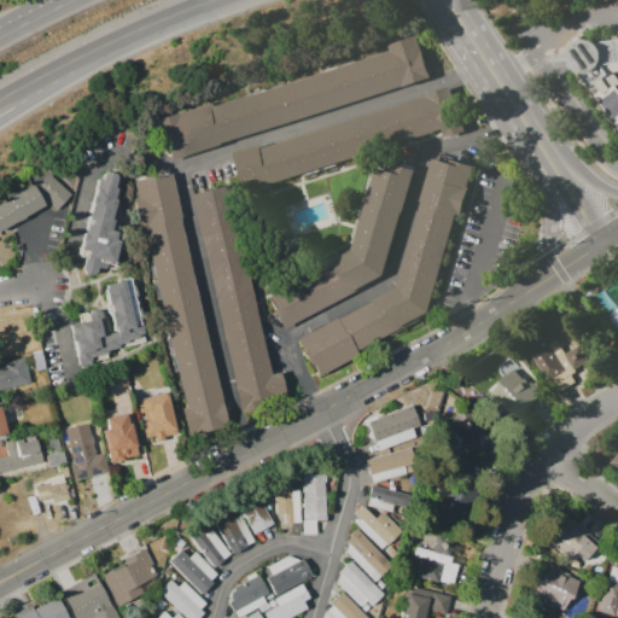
[(150,121),(179,111),(179,114),(210,103),(211,108),(388,51),(386,45),(415,35),(429,77),(343,105),(343,104),(222,143),(222,144),(170,161),(163,138),(156,140),(150,121)]
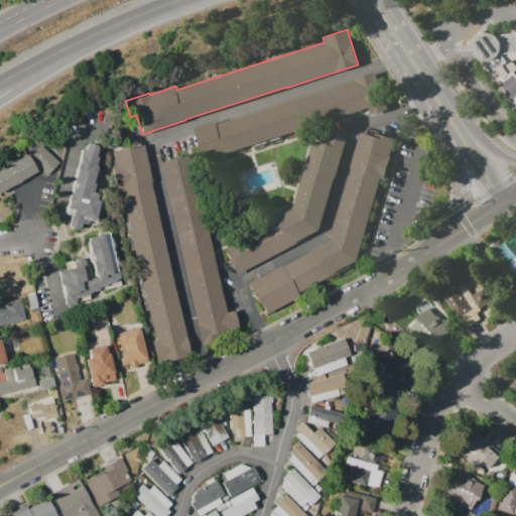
[(498,34),(515,32),(515,58),(510,59),(515,68),(515,109),(482,61),(485,60),(481,58),(477,55),(474,50),(474,44),(476,39),(480,35),(485,33),(490,33),(495,34),(499,38),(498,34)]
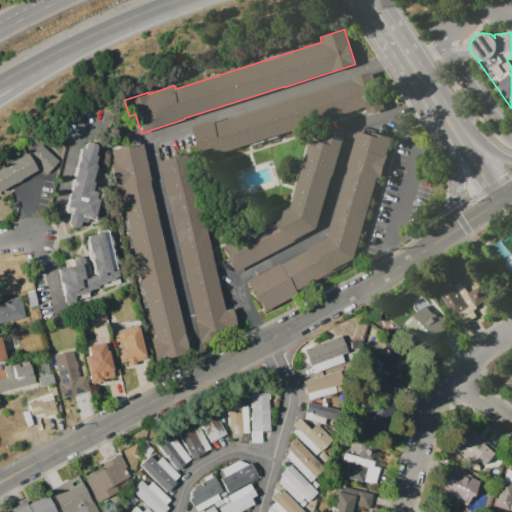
[(193,126),(214,120),(215,123),(351,79),(351,78),(371,72),(375,85),(377,85),(384,108),(366,114),(364,107),(221,153),(222,156),(204,161),(193,126)]
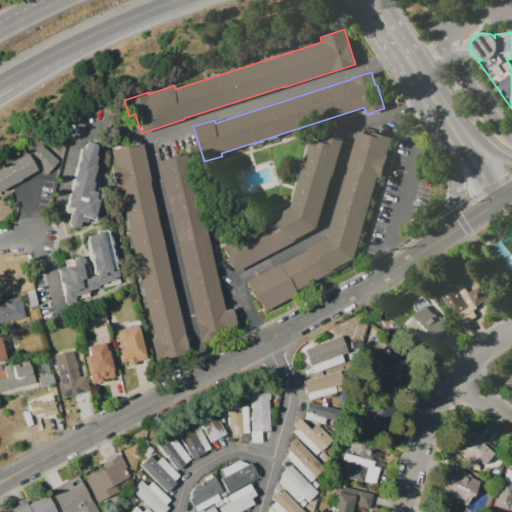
[(355,260),(323,277),(322,276),(294,291),(296,294),(262,312),(245,280),(278,263),(278,265),(328,238),(349,167),(348,166),(358,131),(372,135),(372,132),(387,136),(387,139),(392,140),(382,176),(379,175),(355,260)]
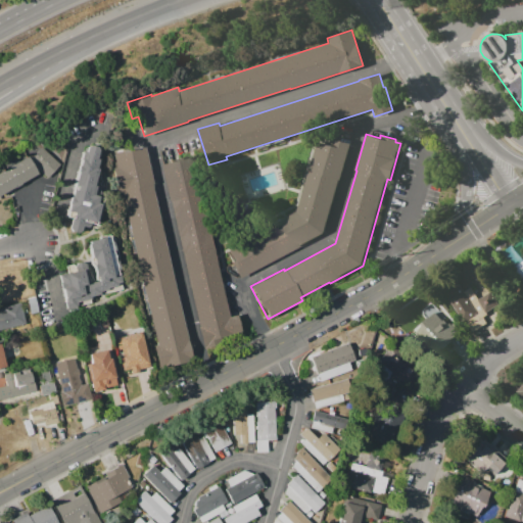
[(297,211),(319,141),(327,144),(329,137),(350,143),(324,232),(239,277),(231,263),(233,260),(227,249),(297,211)]
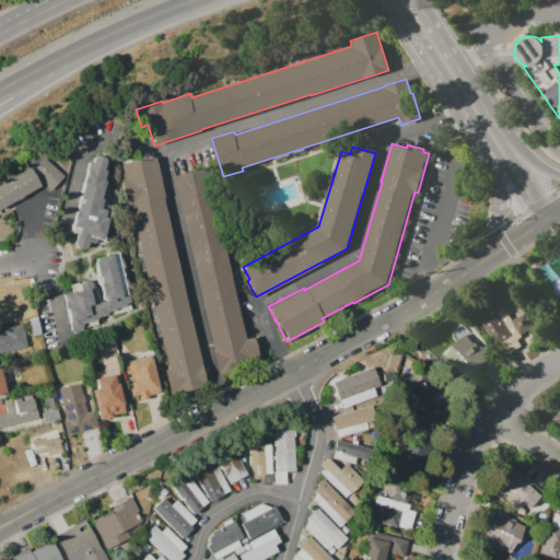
[(104,182),(105,182),(108,194),(108,195),(107,196),(111,195),(112,199),(111,200),(107,212),(109,212),(108,217),(112,218),(109,226),(106,226),(103,241),(97,238),(96,244),(89,242),(88,247),(83,248),(77,247),(74,244),(78,233),(71,232),(74,219),(73,219),(76,210),(77,211),(83,184),(82,184),(83,176),(84,177),(86,170),(89,170),(92,156),(96,155),(102,156),(104,160),(107,161),(105,170),(103,181),(104,181),(104,182)]
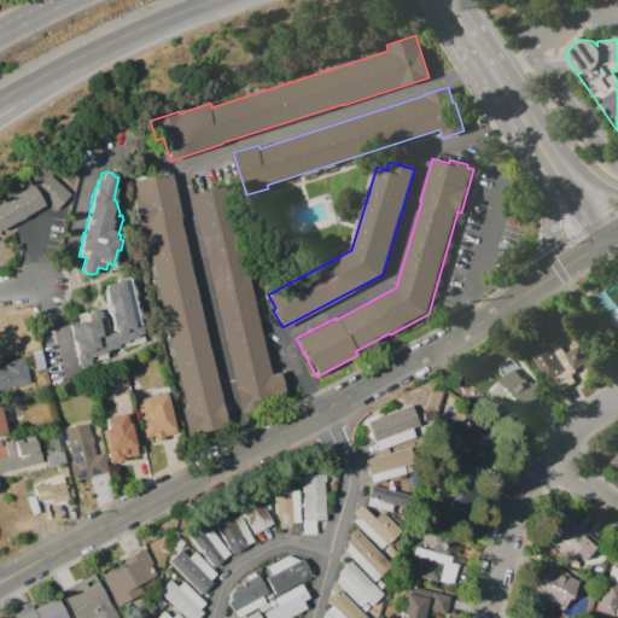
[(47,203),(0,231),(0,203),(33,185),(35,188),(48,174),(71,194),(56,210),(47,203)]
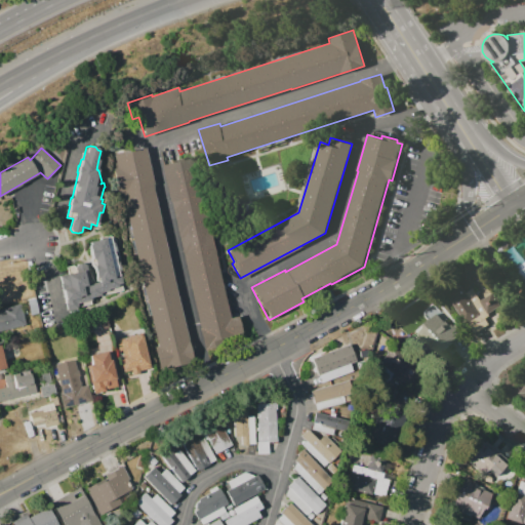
[(160,370),(154,348),(158,347),(122,195),(118,196),(112,169),(116,168),(113,155),(145,148),(153,185),(152,186),(194,363),(160,370)]
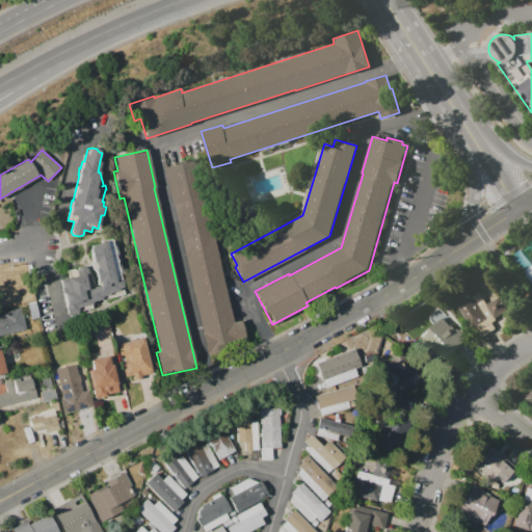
[(163,167),(194,160),(233,322),(240,321),(246,345),(207,354),(202,333),(203,333),(173,204),(171,205),(163,167)]
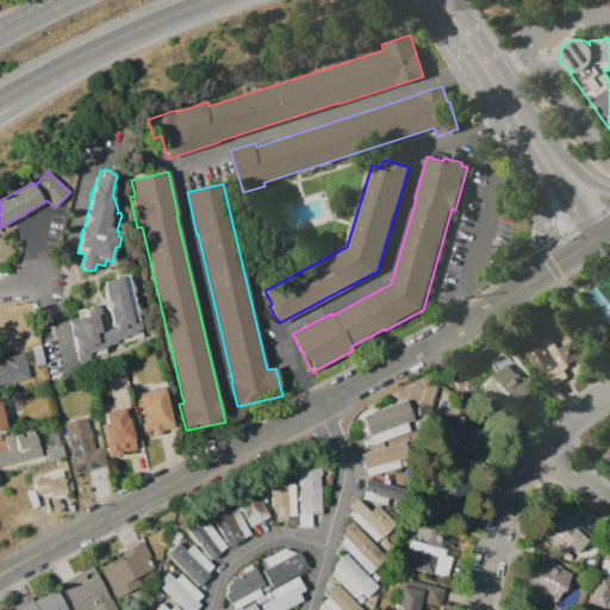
[(104,281),(117,278),(116,277),(128,274),(134,277),(135,281),(134,282),(135,291),(137,291),(139,303),(138,304),(141,313),(142,313),(144,324),(143,324),(144,331),(142,332),(143,337),(105,347),(106,353),(88,356),(88,359),(78,361),(69,321),(79,318),(76,310),(85,309),(87,310),(89,306),(95,305),(100,307),(105,330),(114,328),(113,327),(112,328),(111,322),(109,310),(106,310),(105,300),(106,300),(103,284),(104,284),(104,281)]
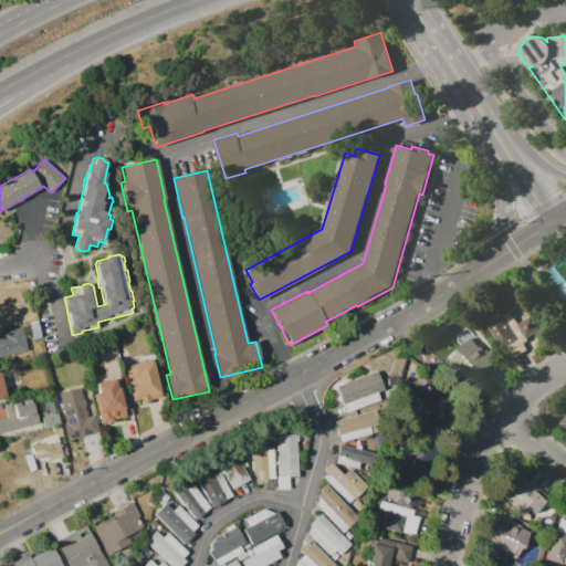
[(565,281),(565,299),(564,301),(556,289),(565,281)]
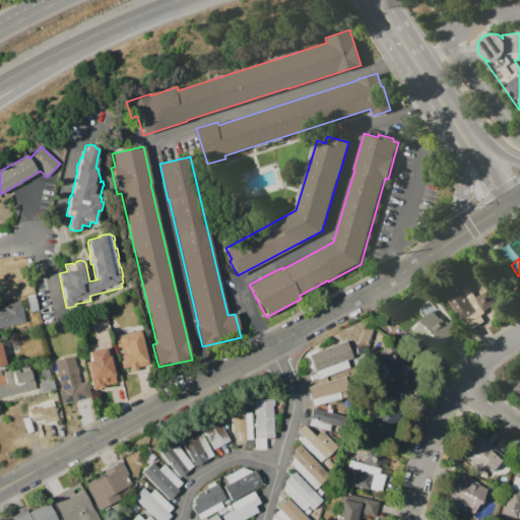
[(455,281),(460,289),(466,285),(474,298),(486,289),(495,303),(482,311),(483,313),(479,316),(482,321),(469,329),(462,318),(459,320),(441,290),(455,281)]
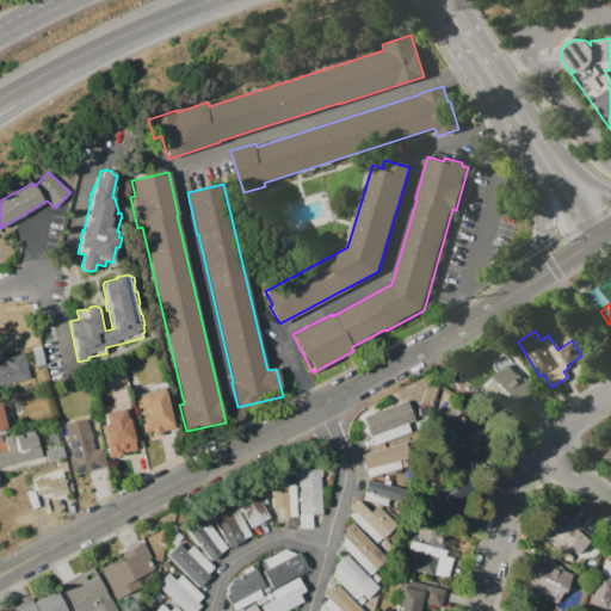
[(32,350),(41,347),(44,364),(36,365),(32,350)]
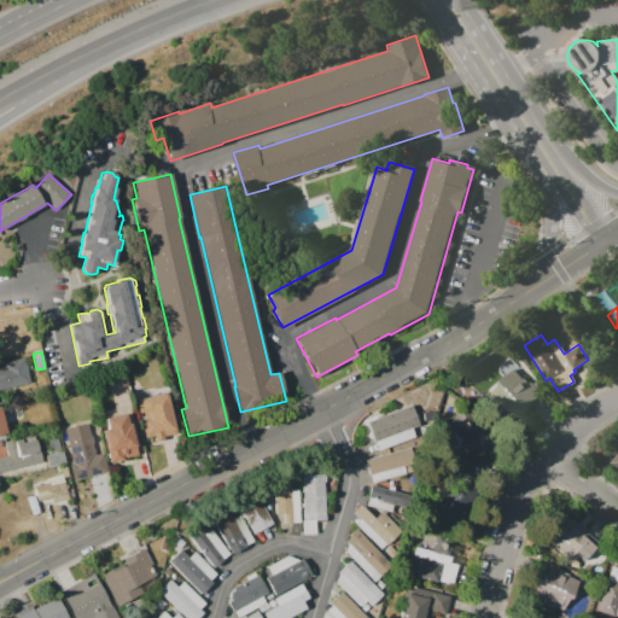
[(30,383),(0,389),(0,363),(4,363),(4,362),(24,357),(30,383)]
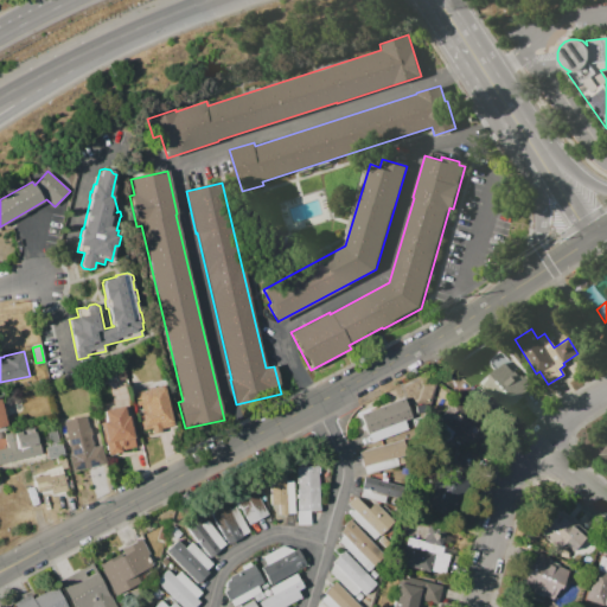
[(489,376),(504,363),(512,372),(513,371),(518,377),(521,375),(522,377),(524,375),(530,381),(528,383),(531,388),(508,408),(497,396),(496,397),(484,384),(491,378),(489,376)]
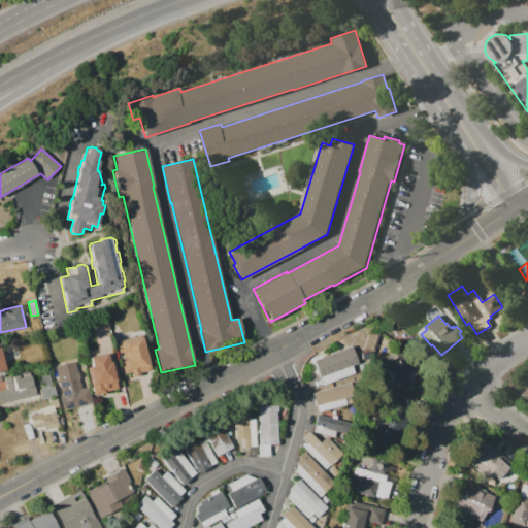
[(150,366),(146,370),(139,372),(140,374),(132,376),(131,372),(124,373),(121,361),(129,359),(127,352),(124,353),(123,352),(120,353),(117,342),(119,342),(119,341),(138,336),(139,338),(143,337),(150,366)]
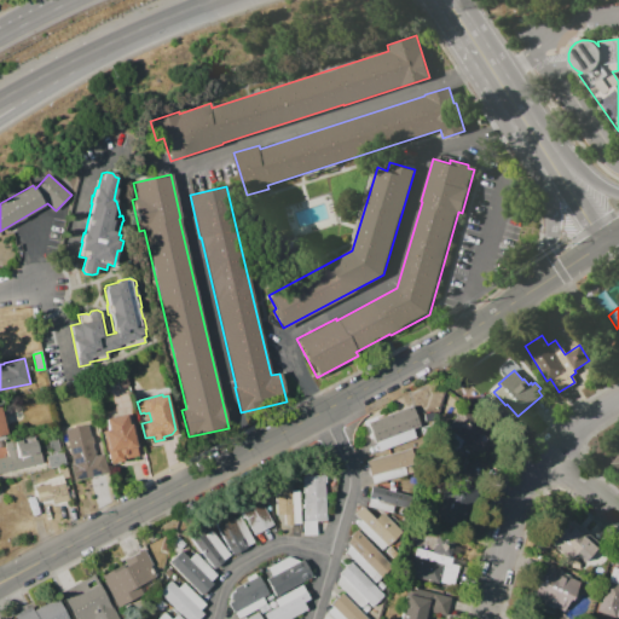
[(379,452),(375,445),(374,445),(369,432),(370,432),(366,422),(414,404),(422,427),(412,431),(415,437),(379,452)]
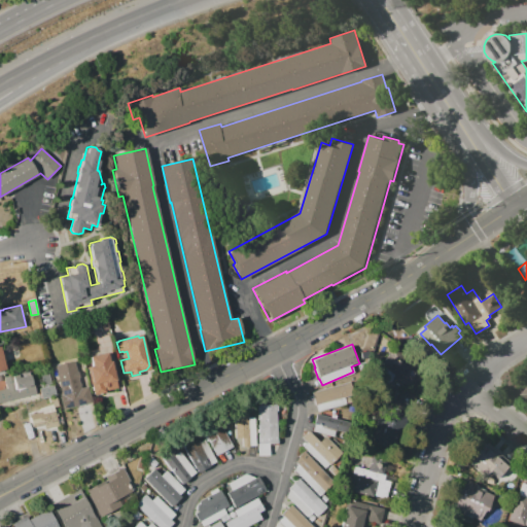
[(379,365),(410,387),(421,371),(389,350),(379,365)]
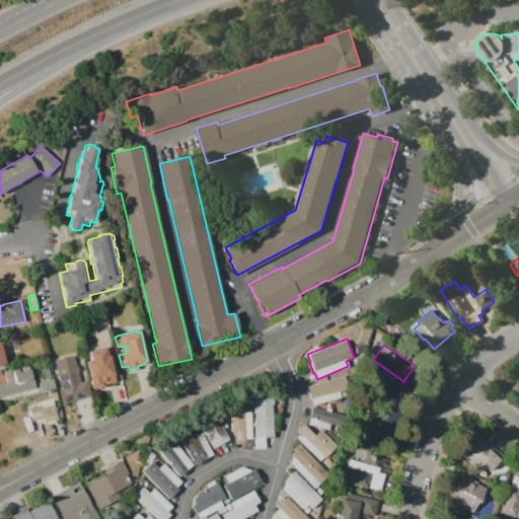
[(91,388),(84,354),(88,353),(88,351),(106,348),(108,356),(109,356),(116,381),(103,384),(103,385),(91,388)]
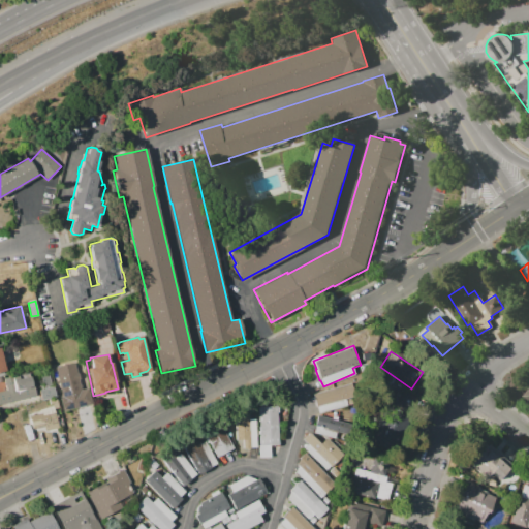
[(56,367),(74,363),(82,390),(89,387),(93,403),(66,409),(56,367)]
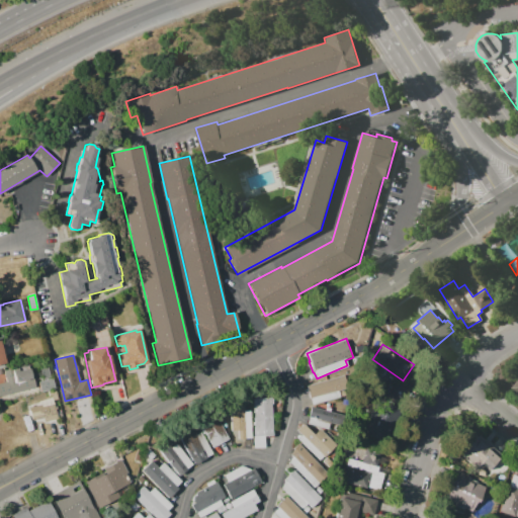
[(0,368),(4,367),(4,370),(12,368),(12,367),(18,366),(18,367),(31,364),(34,376),(33,376),(35,386),(0,395),(0,368)]
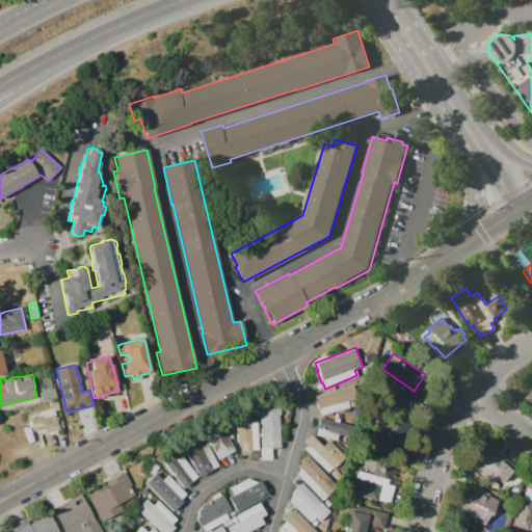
[(44,390),(42,378),(49,376),(52,388),(44,390)]
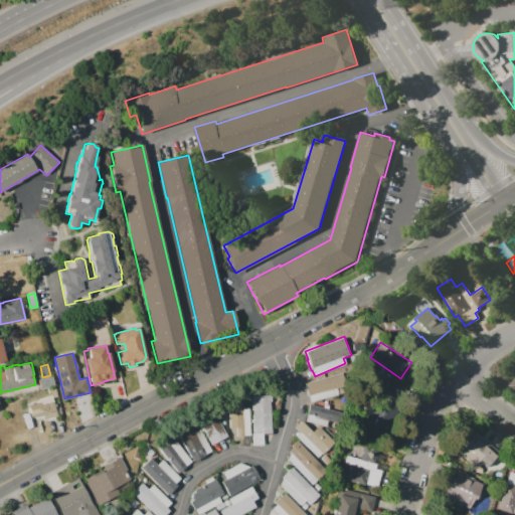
[(310,402),(304,383),(340,373),(343,386),(335,388),(337,394),(310,402)]
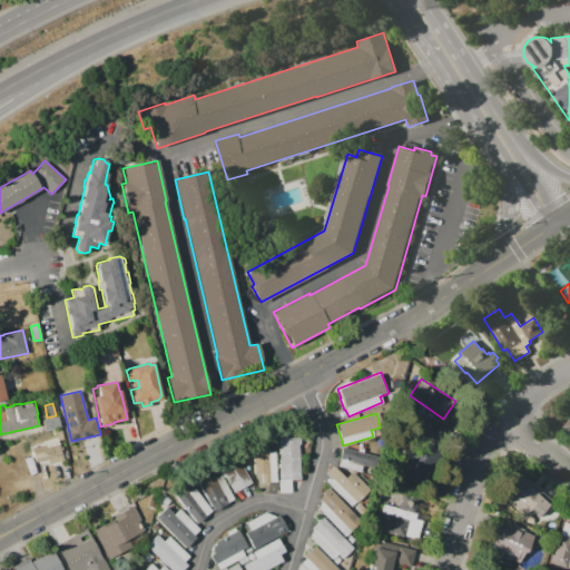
[(45,432),(42,420),(58,415),(61,428),(45,432)]
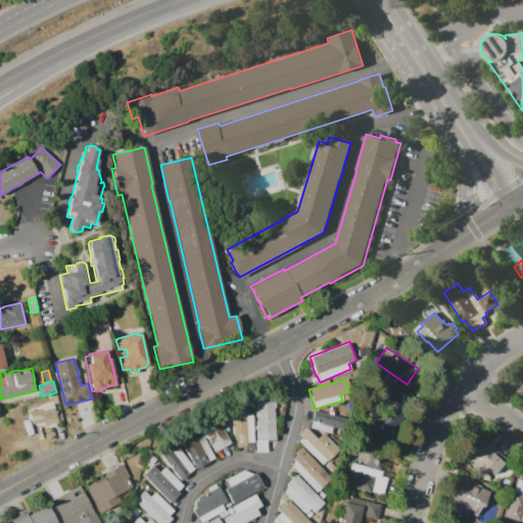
[(256,452),(255,440),(256,440),(255,402),(274,401),(274,402),(275,402),(276,408),(274,408),(275,439),(267,439),(268,452),(256,452)]
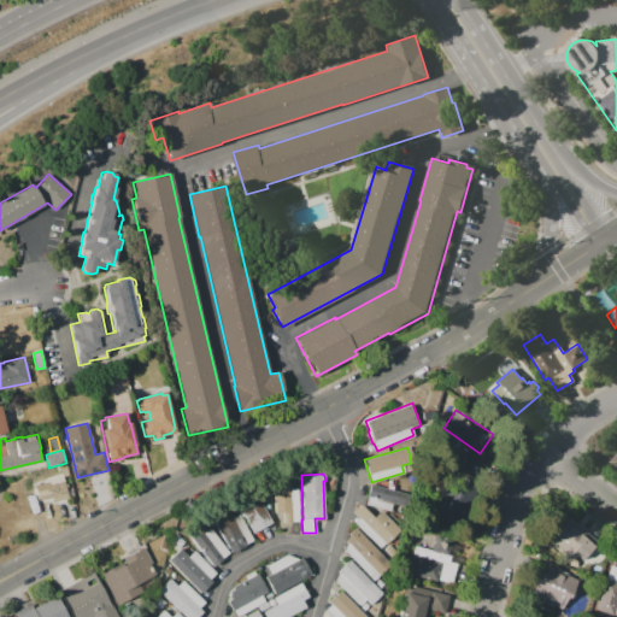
[(51,497),(52,501),(68,498),(62,475),(33,482),(37,500),(51,497)]
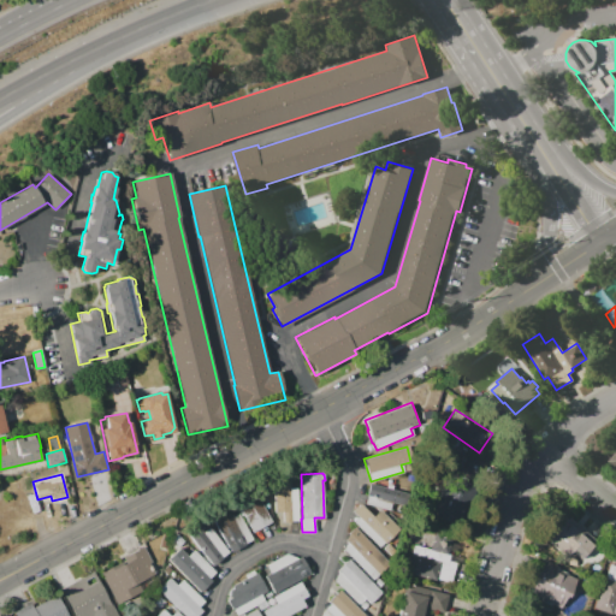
[(431,515),(458,525),(472,484),(444,475),(431,515)]
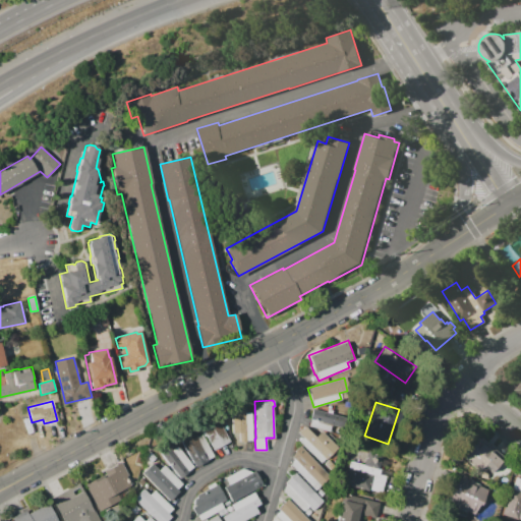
[(233,443),(231,407),(249,406),(249,416),(252,416),(253,442),(233,443)]
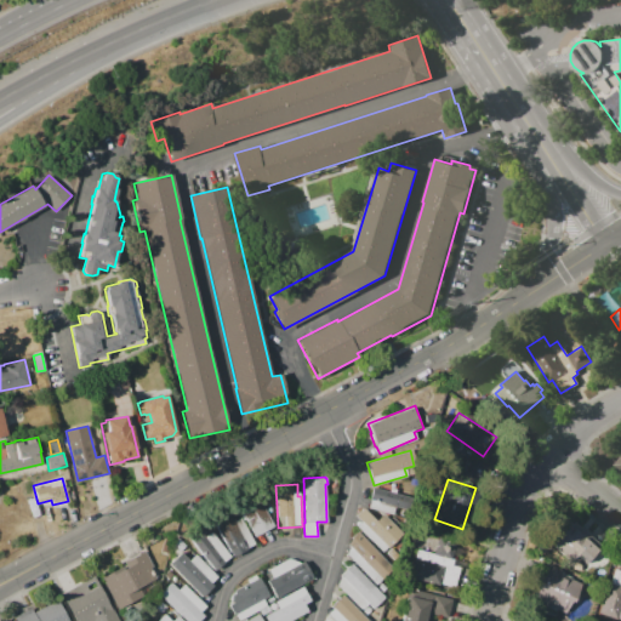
[(368,507),(371,499),(370,497),(372,486),(387,491),(389,485),(397,488),(396,494),(404,496),(400,508),(396,507),(393,514),(368,507)]
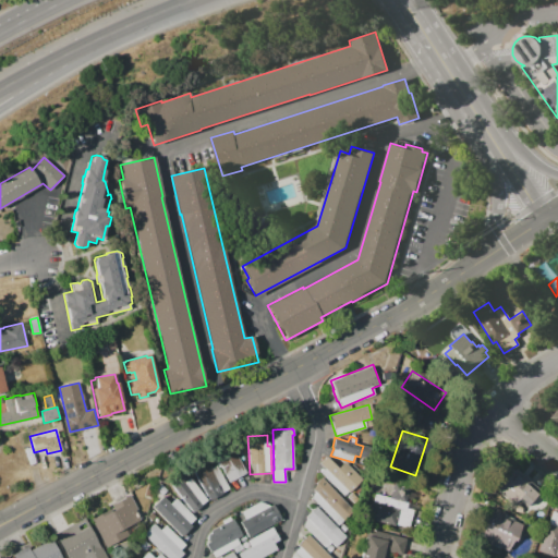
[(229,482),(214,453),(231,444),(246,472),(229,482)]
